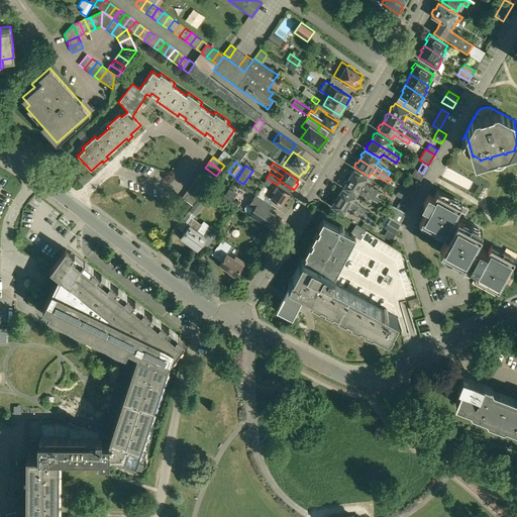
[(205,168),(201,173),(213,181),(216,176),(205,168)]
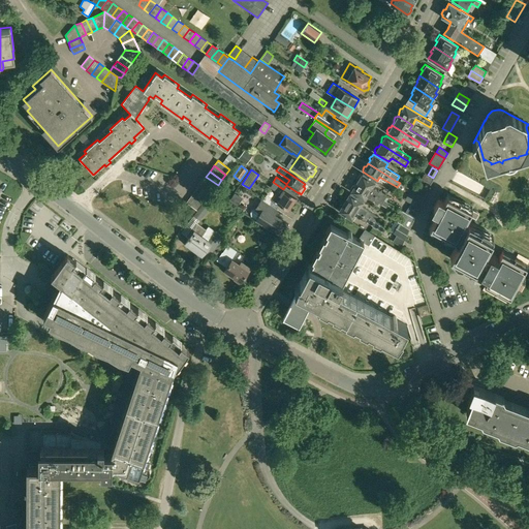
[(358,180),(356,182),(384,199),(386,195),(373,187),(376,183),(362,174),(361,175),(359,175),(356,178),(358,180)]
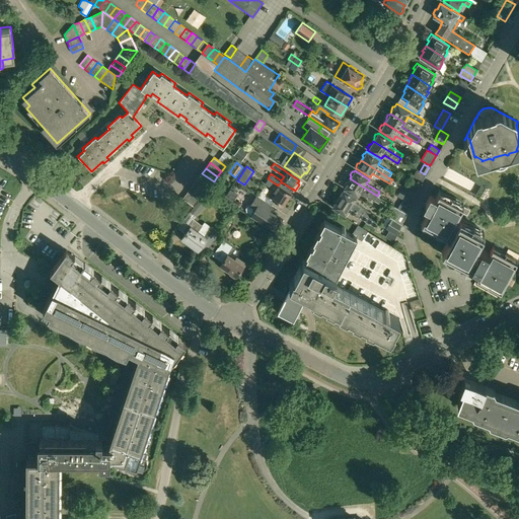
[(425,175),(417,170),(414,175),(421,180),(425,175)]
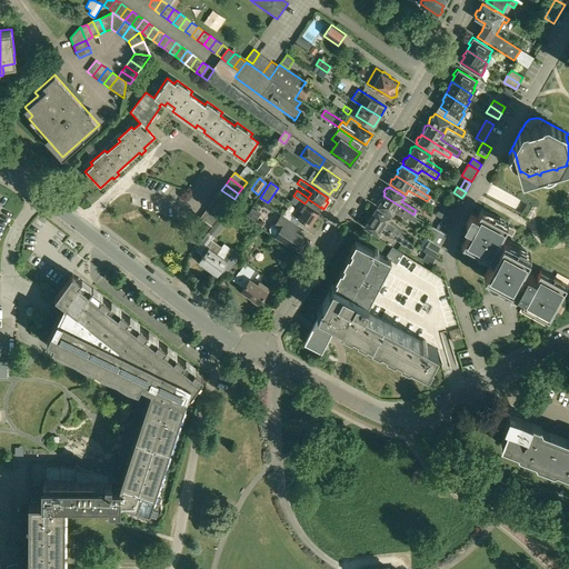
[(230,205),(235,199),(221,190),(218,196),(230,205)]
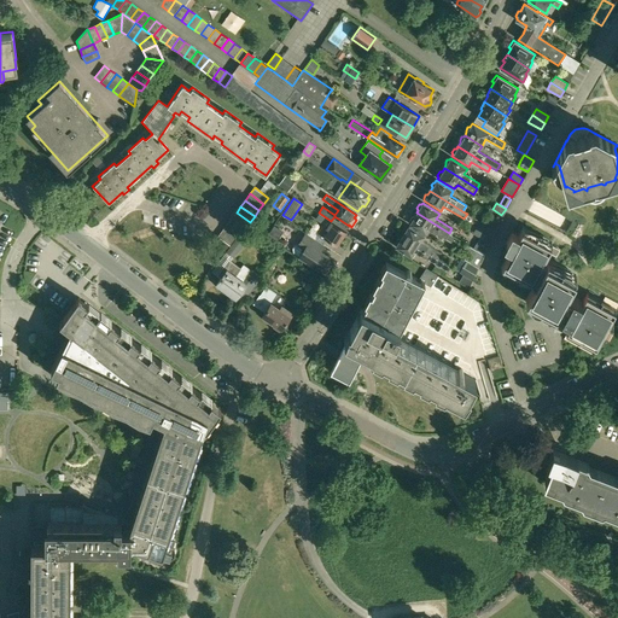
[(250,222),(237,213),(232,219),(245,228),(250,222)]
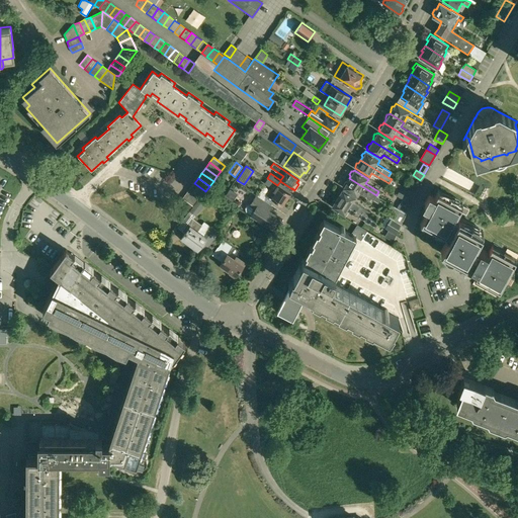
[(289,193),(277,185),(267,178),(266,179),(267,179),(264,183),(271,188),(265,196),(271,200),(272,199),(281,205),(289,193)]
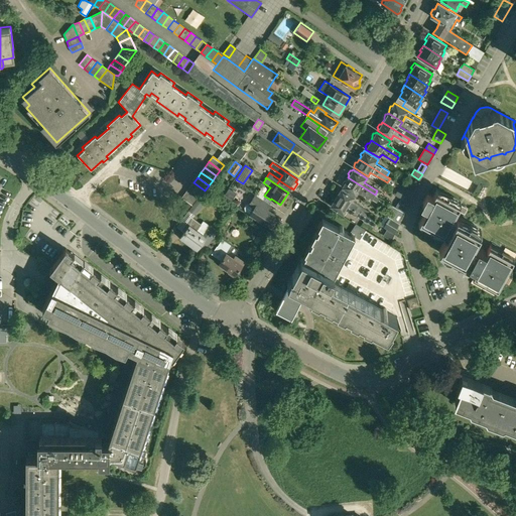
[(344,181),(342,183),(343,185),(342,186),(356,195),(359,190),(372,200),(375,195),(348,177),(346,181),(344,181)]
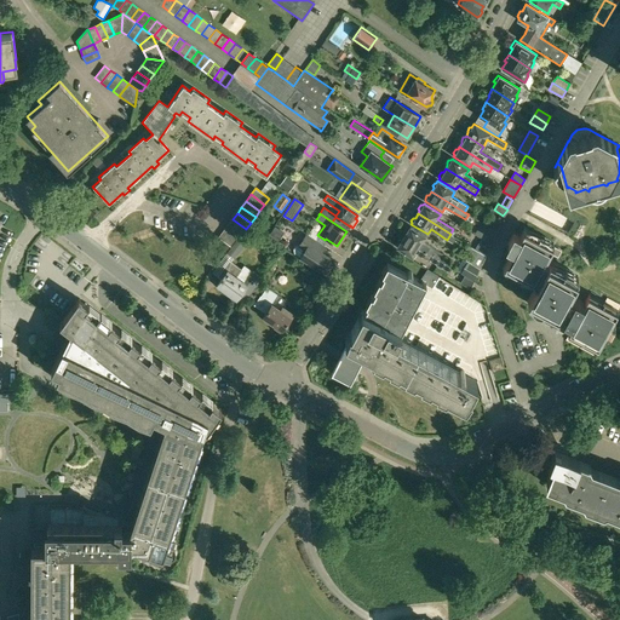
[(500,219),(495,217),(489,227),(494,230),(500,219)]
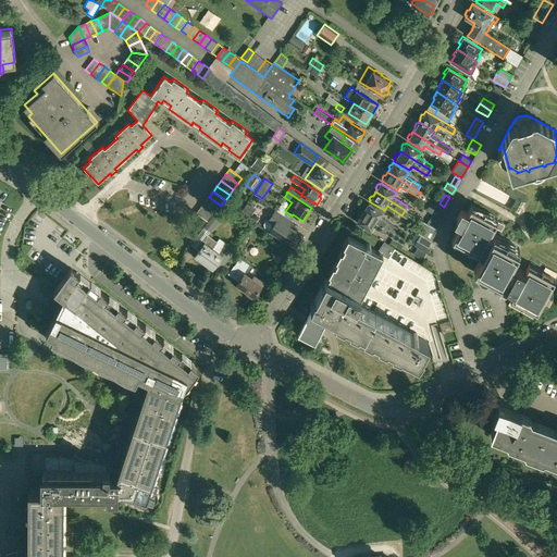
[(209,197),(205,202),(217,211),(221,206),(209,197)]
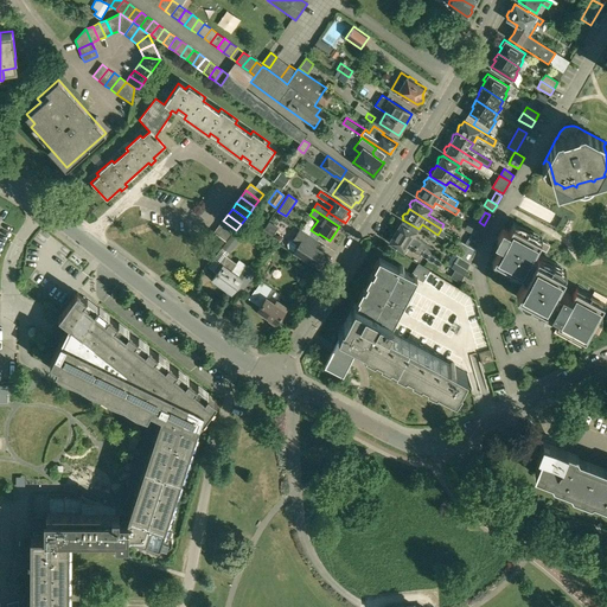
[(223,221),(218,227),(231,236),(234,234),(236,230),(223,221)]
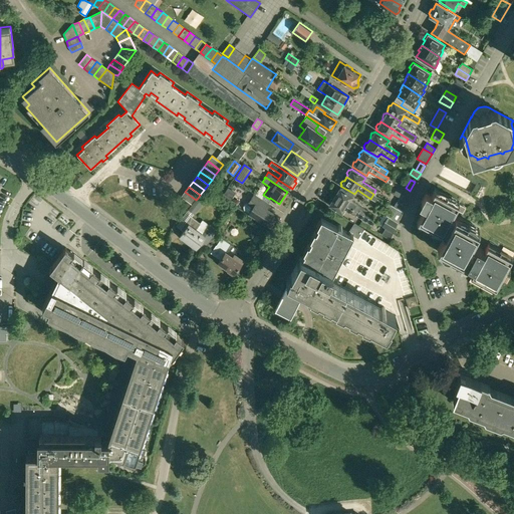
[(412,193),(403,187),(400,192),(409,197),(412,193)]
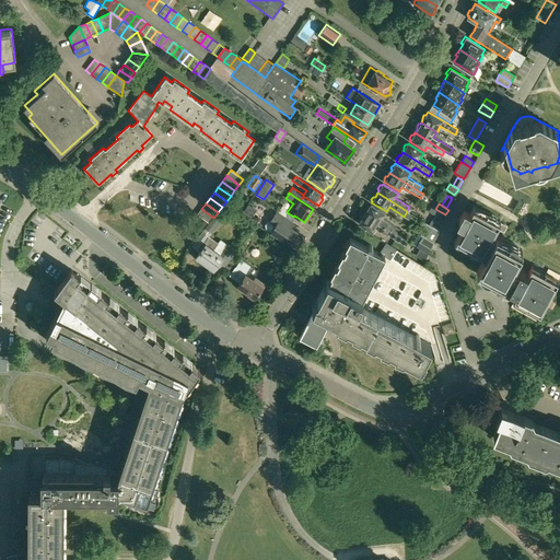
[(366,210),(364,213),(398,234),(400,230),(397,228),(383,218),(385,213),(370,205),(369,206),(368,206),(365,209),(366,210)]
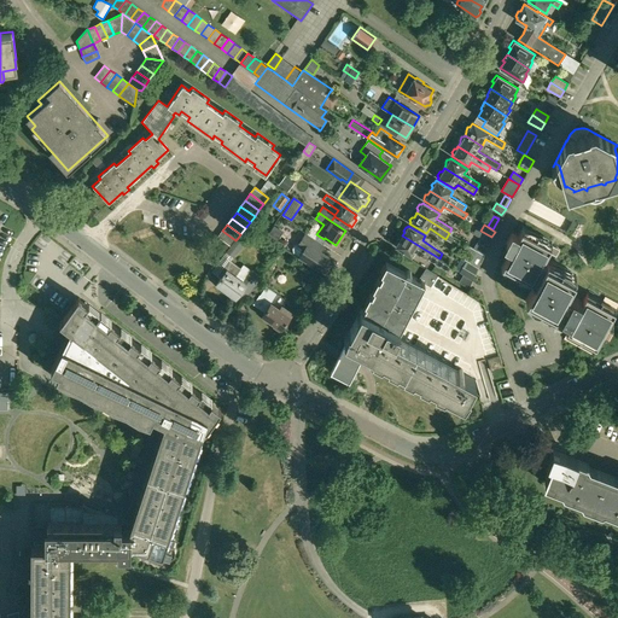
[(507,243),(505,246),(511,250),(502,267),(531,283),(532,281),(535,283),(526,299),(541,308),(555,315),(555,327),(567,331),(566,332),(595,349),(616,310),(587,293),(582,302),(581,301),(582,299),(572,293),(571,296),(566,293),(576,277),(561,268),(547,261),(552,254),(557,257),(560,250),(552,245),(552,244),(523,228),(518,235),(512,233),(507,243)]
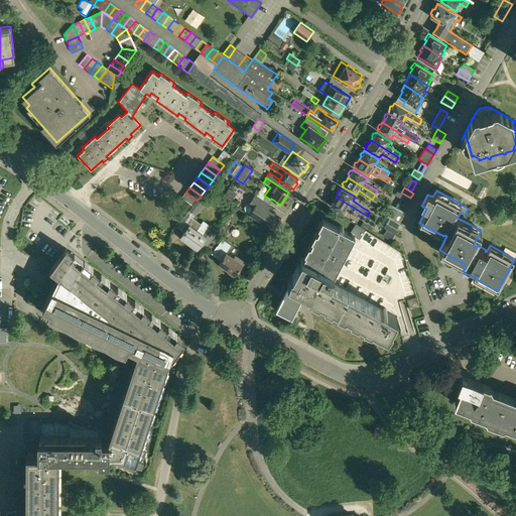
[(185,192),(181,198),(194,207),(197,201),(185,192)]
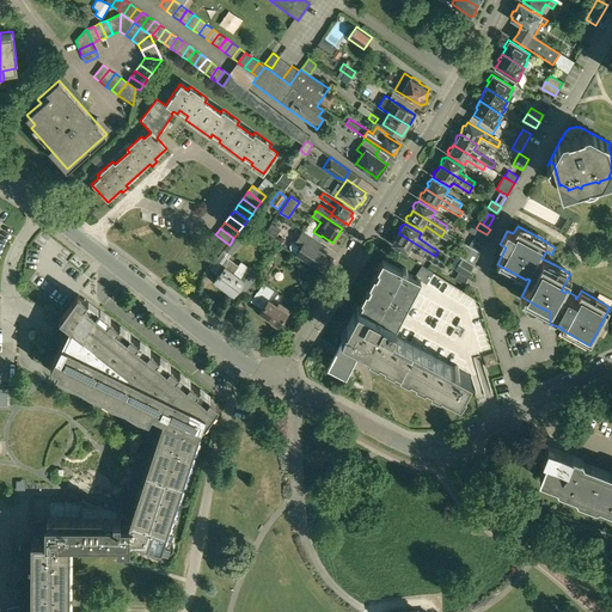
[(316,239),(303,231),(295,242),(291,243),(289,246),(289,250),(317,268),(317,267),(317,265),(324,255),(324,256),(325,255),(311,245),(316,239)]
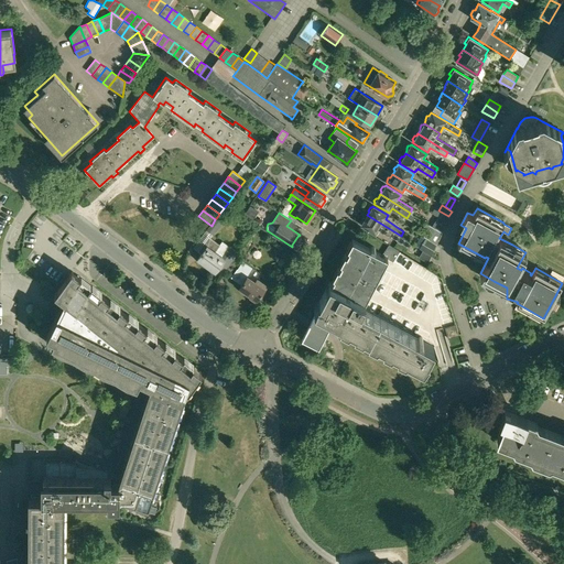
[(412,242),(401,236),(367,215),(365,218),(362,218),(360,221),(361,224),(361,225),(377,234),(379,229),(409,248),(412,242)]
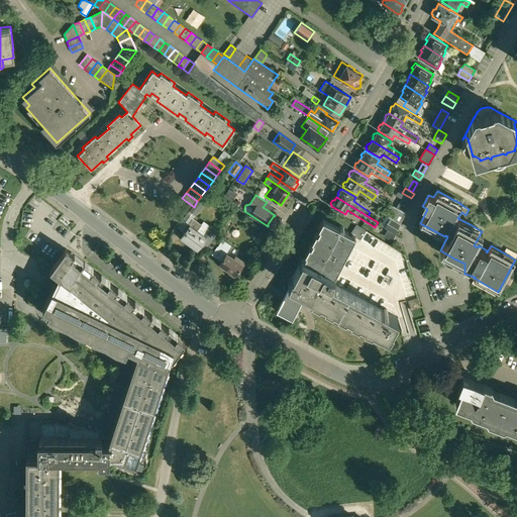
[(199,199),(197,201),(194,207),(189,212),(195,217),(205,204),(199,199)]
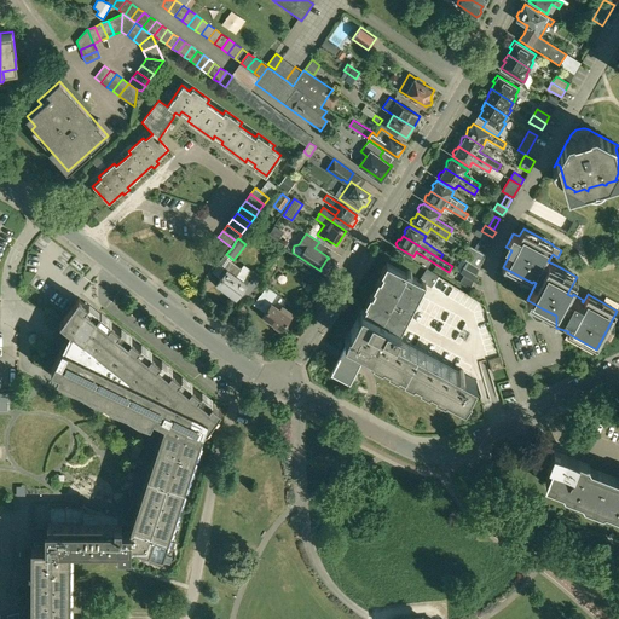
[(475,249),(484,254),(490,243),(481,238),(479,243),(478,242),(474,248),(475,249)]
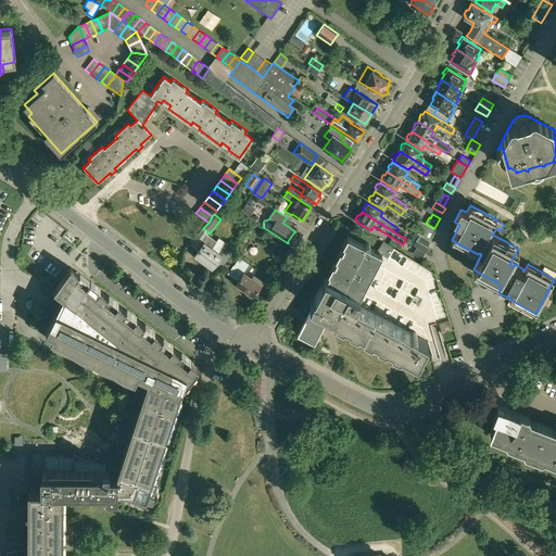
[(428,239),(434,228),(427,224),(424,229),(426,231),(422,237),(428,239)]
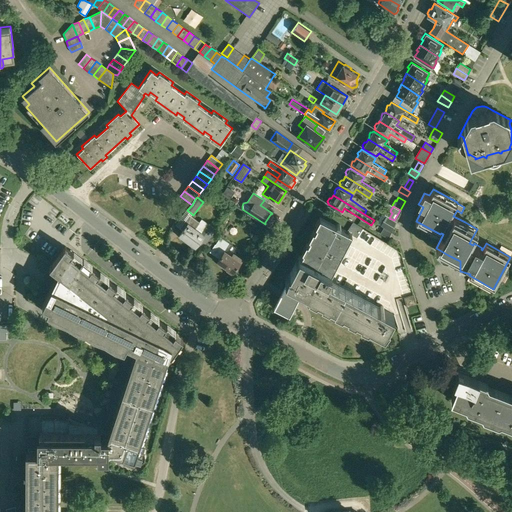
[(196,228),(200,222),(190,215),(185,222),(188,224),(180,236),(196,247),(199,243),(203,247),(216,230),(208,224),(202,233),(196,228)]
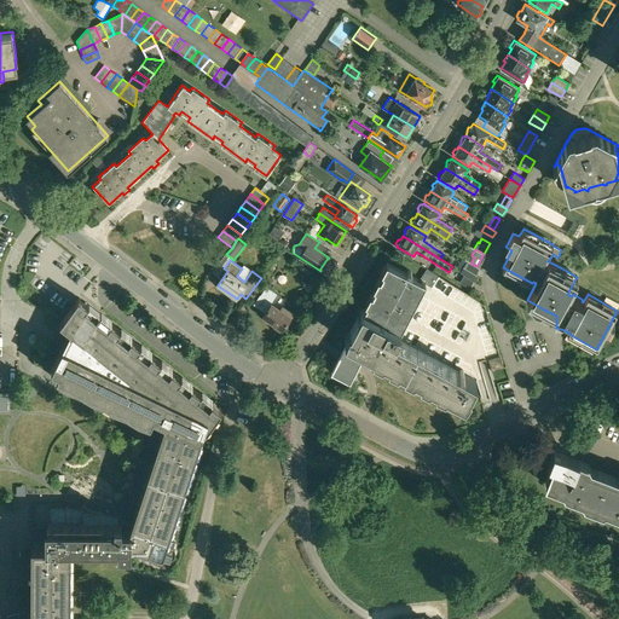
[(334,366),(353,376),(365,351),(464,404),(475,381),(395,339),(424,284),(432,289),(440,277),(426,268),(420,279),(386,262),(362,310),(362,308),(345,340),(347,341),(334,366)]
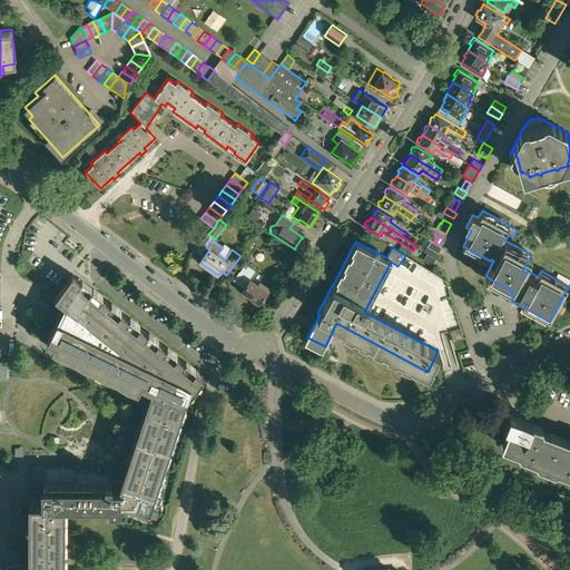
[(234,281),(244,287),(242,291),(253,298),(252,300),(258,304),(269,288),(259,281),(257,284),(251,279),(256,272),(245,264),(234,281)]
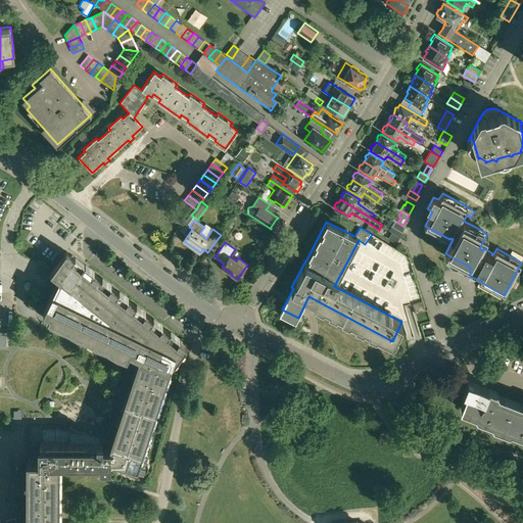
[(77,259),(66,251),(50,272),(59,279),(43,312),(49,315),(47,319),(56,324),(67,328),(78,335),(87,338),(95,343),(106,347),(116,353),(127,358),(130,351),(139,357),(140,353),(141,353),(172,364),(173,362),(175,363),(177,360),(181,361),(188,351),(185,349),(187,346),(180,341),(77,259)]
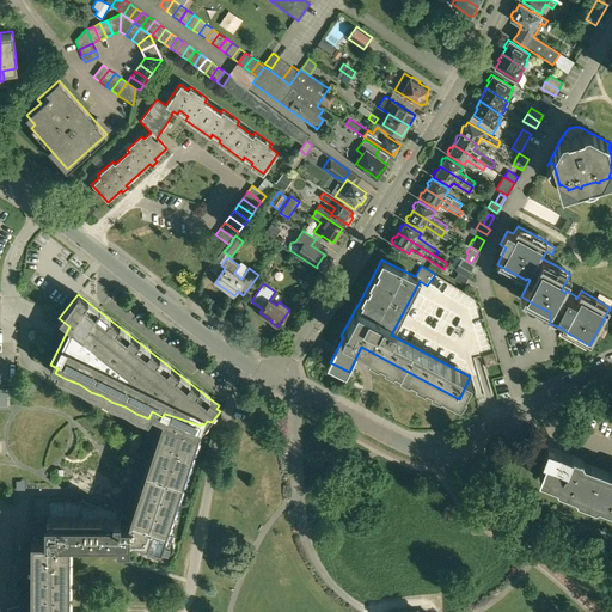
[(494,352),(483,355),(485,367),(497,363),(494,352)]
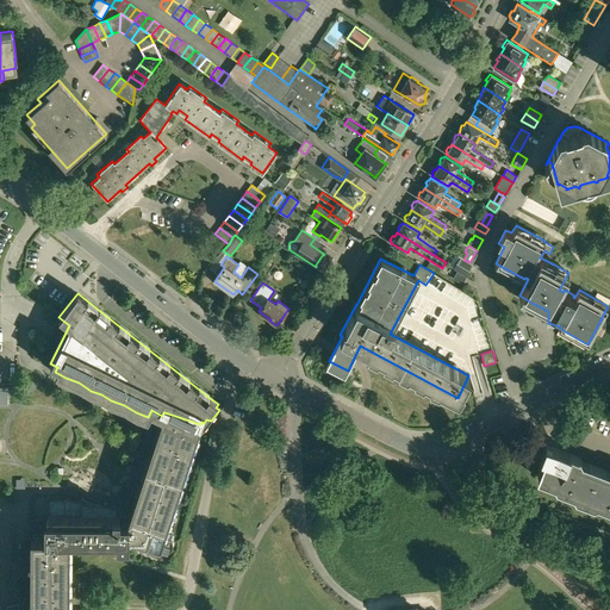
[(69,609),(70,537),(116,539),(116,546),(136,546),(161,554),(163,554),(165,554),(166,554),(168,554),(169,553),(170,552),(172,551),(172,549),(173,548),(173,547),(173,545),(173,543),(172,542),(170,541),(170,540),(168,539),(167,537),(167,536),(170,537),(173,531),(169,530),(175,512),(172,511),(200,424),(165,412),(163,412),(162,416),(130,514),(126,514),(126,512),(81,497),(81,500),(50,500),(50,514),(47,514),(47,520),(36,520),(36,530),(36,537),(31,537),(30,609),(69,609)]
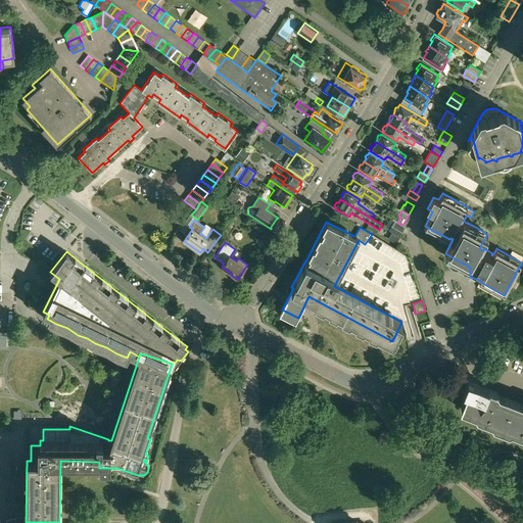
[(522,406),(494,395),(495,393),(478,387),(479,384),(467,379),(463,391),(466,392),(461,407),(485,417),(484,419),(519,432),(520,430),(522,431),(522,406)]
